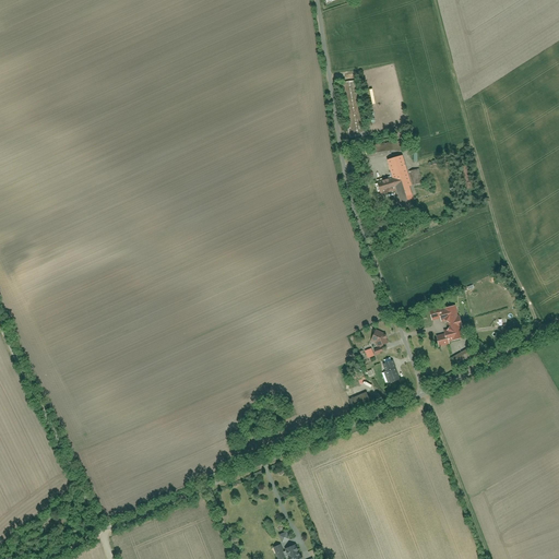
[(382,143),(368,145),(369,155),(401,151),(400,141),(391,142),(382,143)]
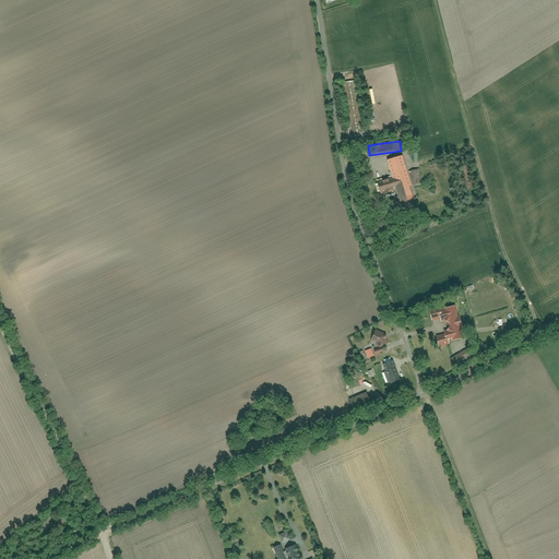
[(404,155),(389,159),(394,175),(397,188),(402,202),(415,199),(412,186),(413,186),(409,171),(404,155)]
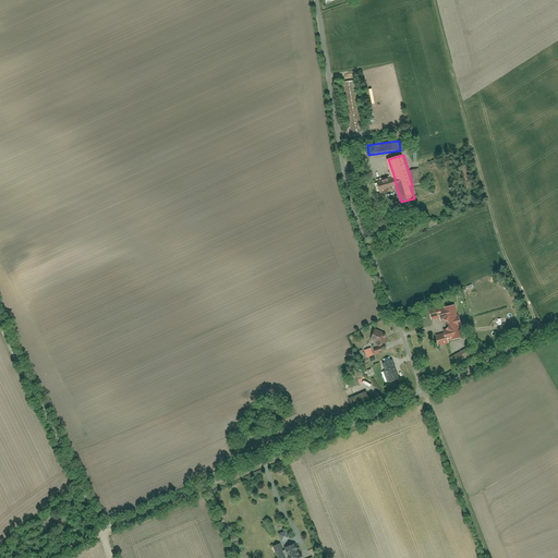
[(424,182),(420,168),(409,171),(412,185),(424,182)]
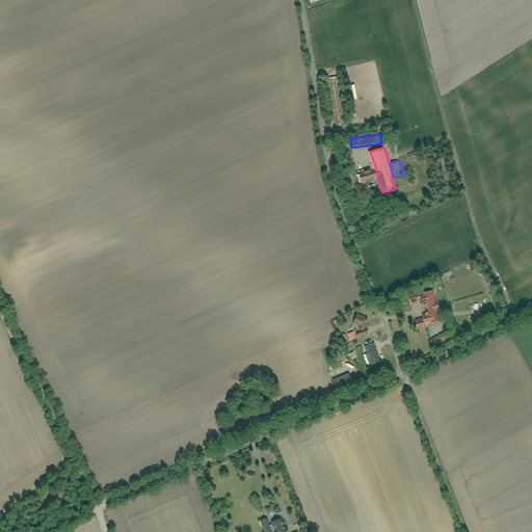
[(378,179),(375,166),(358,171),(362,183),(378,179)]
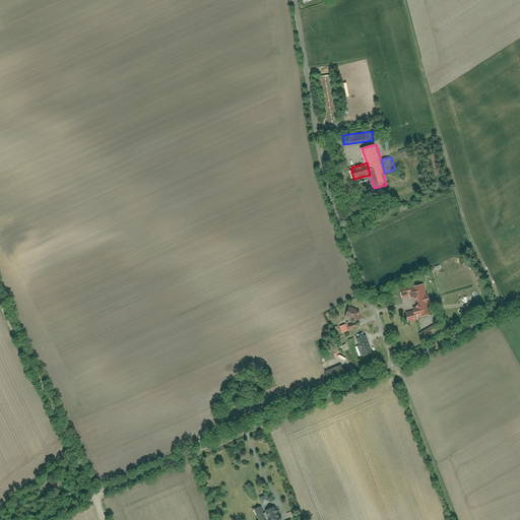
[(415,307),(415,310),(411,311),(413,321),(419,320),(419,317),(433,314),(426,283),(410,287),(412,295),(413,299),(417,298),(419,305),(415,307)]
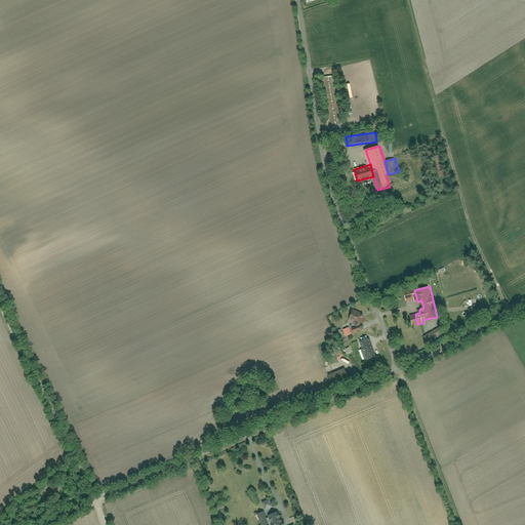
[(405,292),(407,299),(416,297),(414,290),(405,292)]
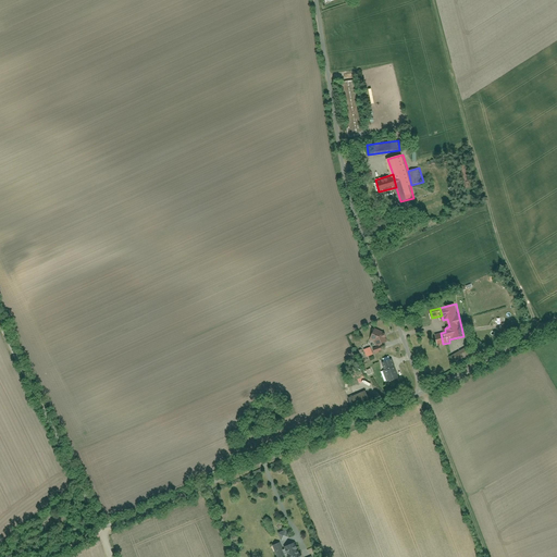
[(385,334),(384,332),(376,327),(371,338),(376,341),(378,345),(388,342),(386,337),(387,337),(386,333),(385,334)]
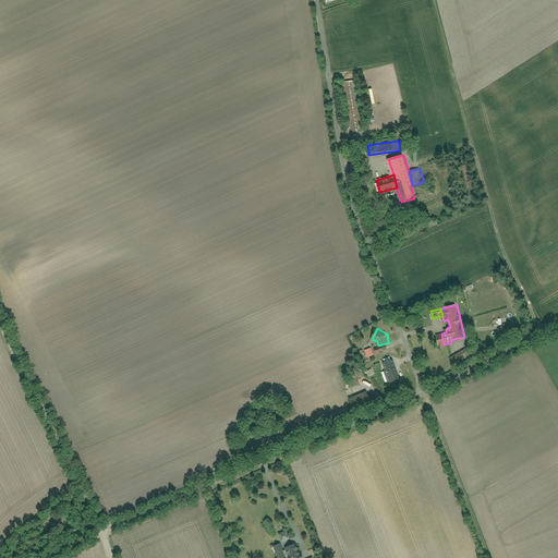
[(386,346),(376,349),(377,354),(381,352),(380,351),(387,349),(386,346)]
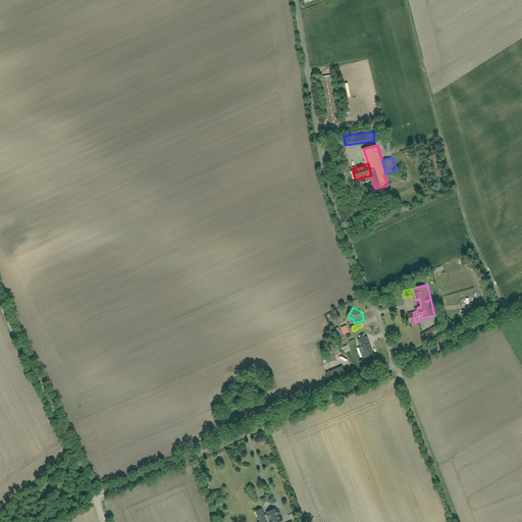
[(374,354),(368,336),(360,341),(362,347),(366,358),(374,354)]
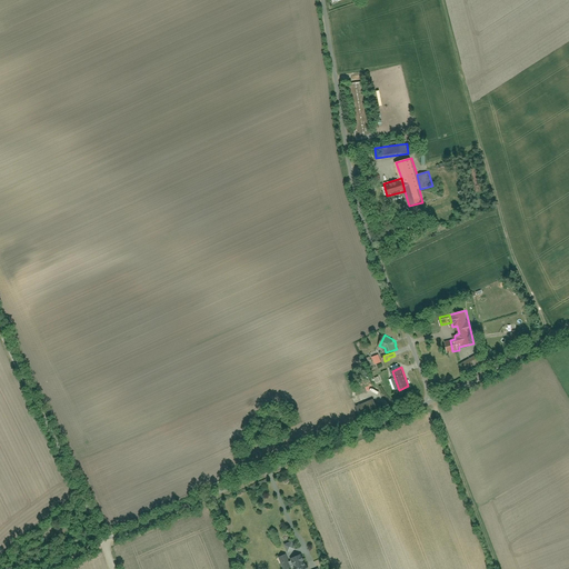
[(399,390),(395,378),(390,379),(395,391),(399,390)]
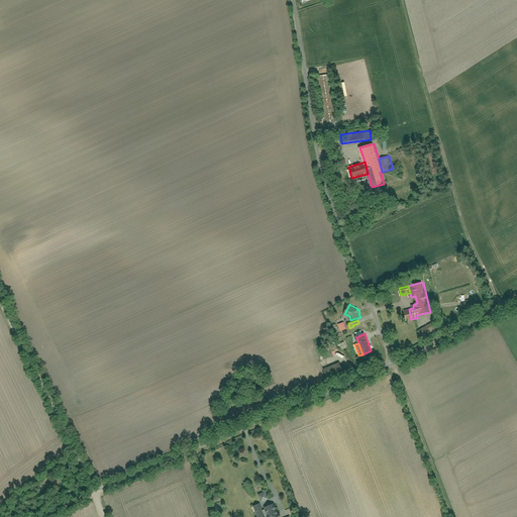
[(340,363),(324,370),(329,380),(345,373),(340,363)]
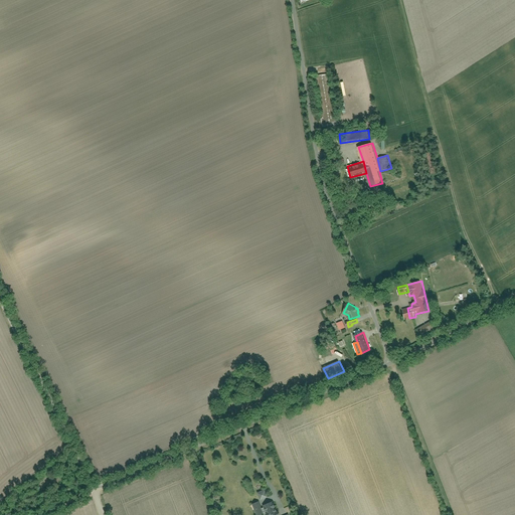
[(256,493),(260,500),(268,496),(265,489),(256,493)]
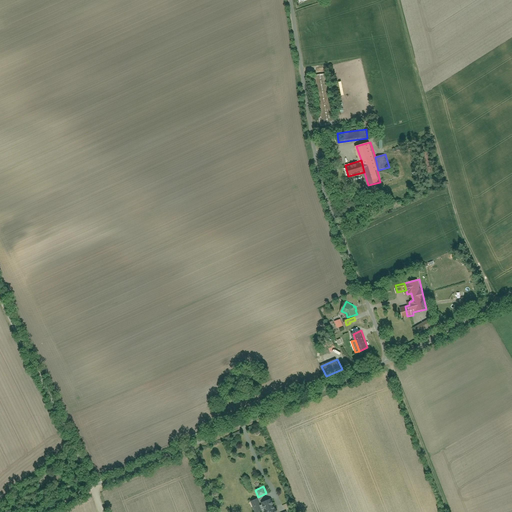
[(257,499),(251,502),(255,511),(256,511),(264,509),(273,505),(271,499),(262,503),(263,506),(260,507),(257,499)]
